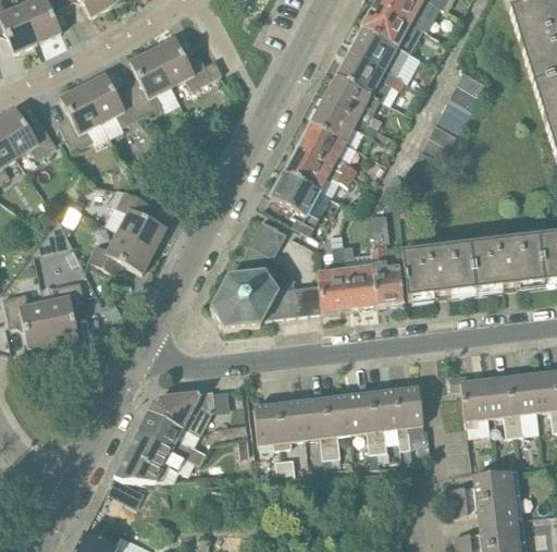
[(0,0),(0,32),(3,31),(13,52),(37,43),(21,4),(5,11),(1,0),(0,0)]
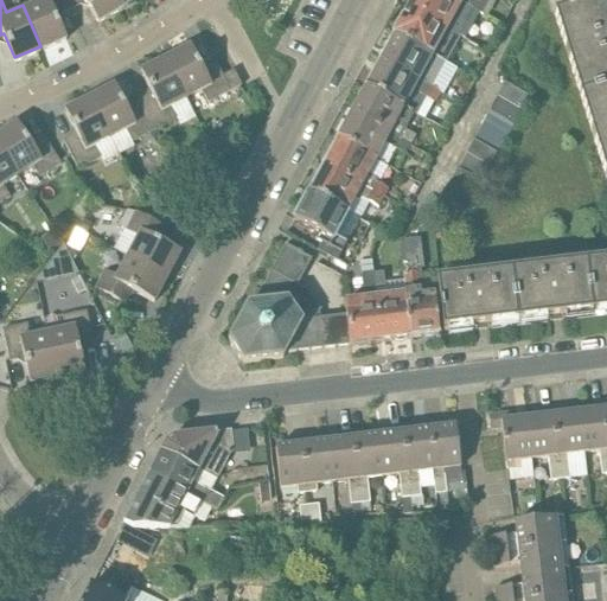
[(23,5),(40,46),(66,34),(56,11),(70,4),(69,0),(33,0),(23,5)]
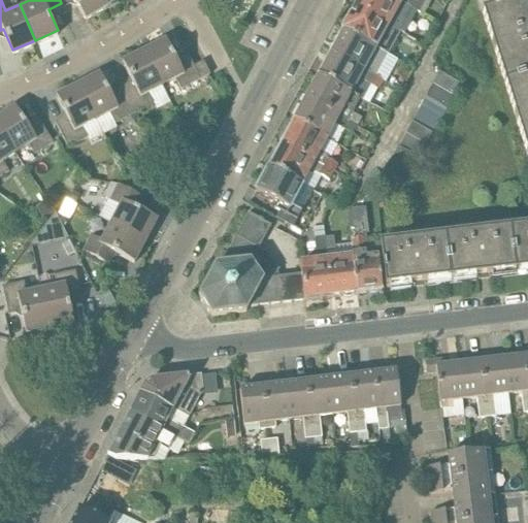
[(60,0),(61,3),(66,0),(76,0),(86,15),(106,3),(104,0),(60,0)]
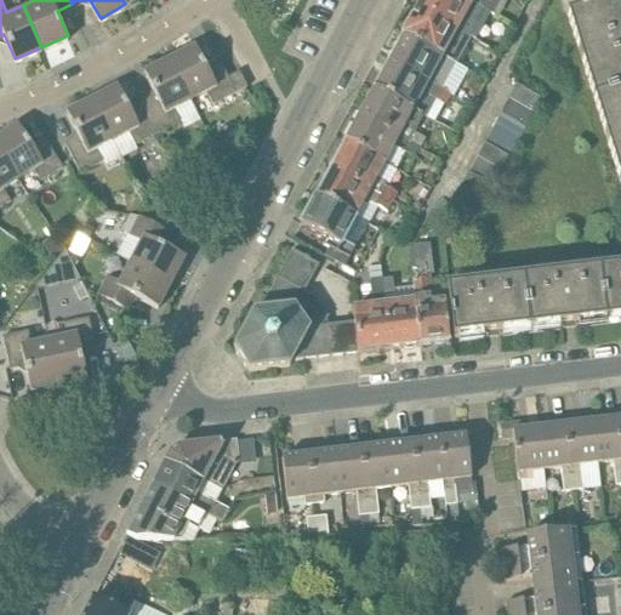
[(456,24),(460,26),(467,12),(472,15),(477,13),(482,4),(474,0),(416,0),(415,3),(456,24)]
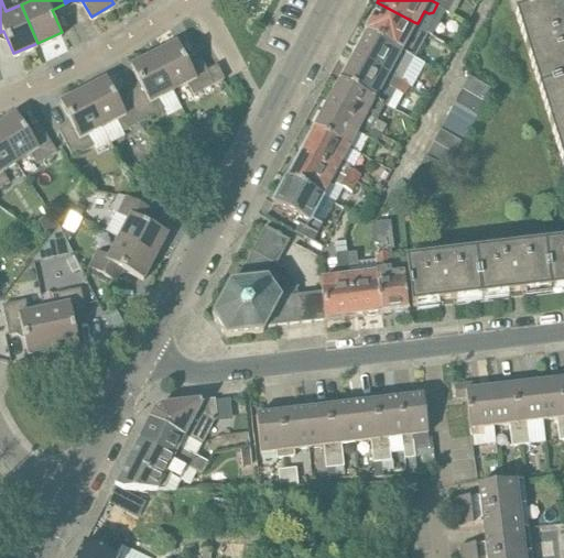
[(431,0),(437,3),(449,10),(454,0),(431,0)]
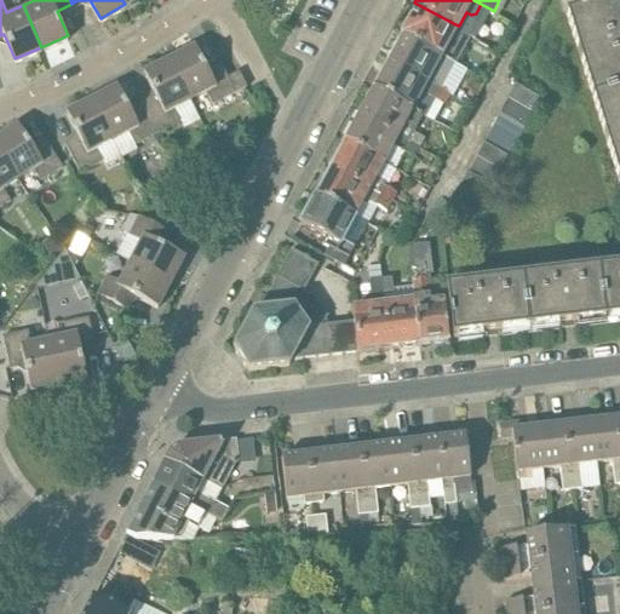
[(591,0),(580,4),(566,9),(592,91),(619,82),(619,5),(618,0),(591,0)]
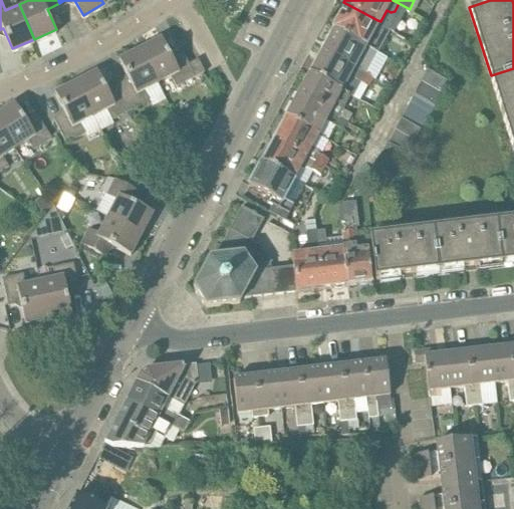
[(377,20),(343,2),(331,25),(333,26),(373,47),(377,39),(376,35),(373,33),(371,32),(377,20)]
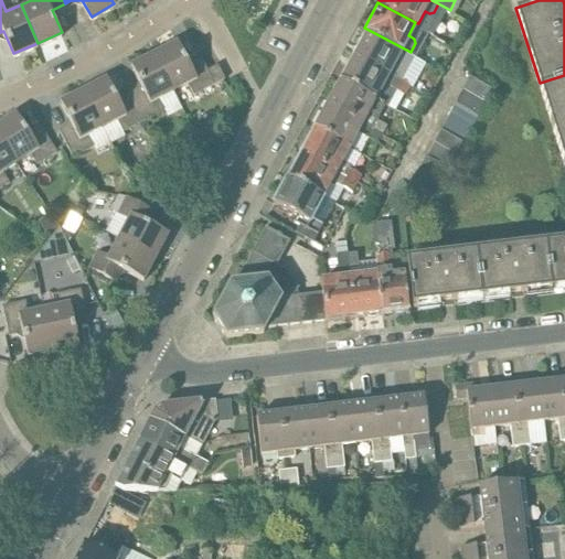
[(414,54),(411,52),(366,29),(354,52),(401,78),(414,54)]
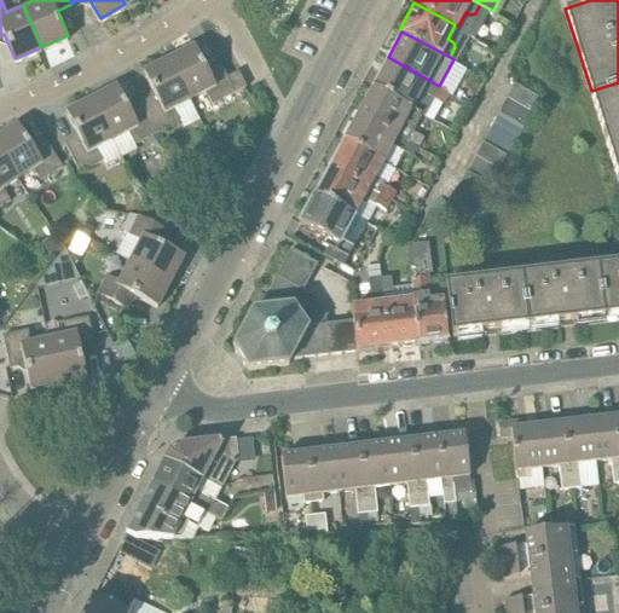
[(168,55),(190,96),(206,87),(212,99),(235,88),(227,73),(220,59),(207,65),(195,42),(168,55)]
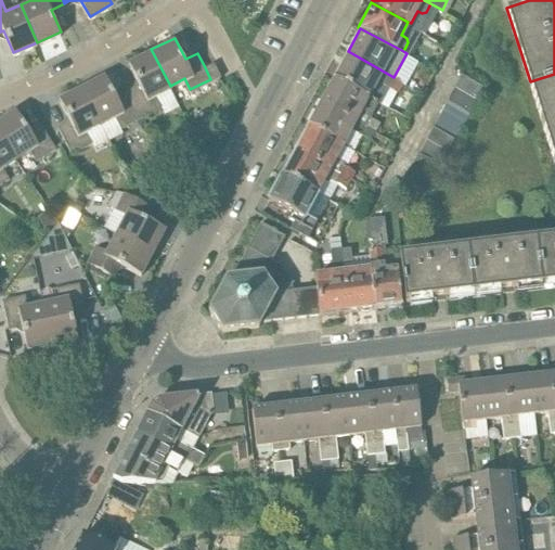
[(140,82),(128,89),(141,115),(162,104),(156,93),(170,86),(151,49),(128,61),(140,82)]
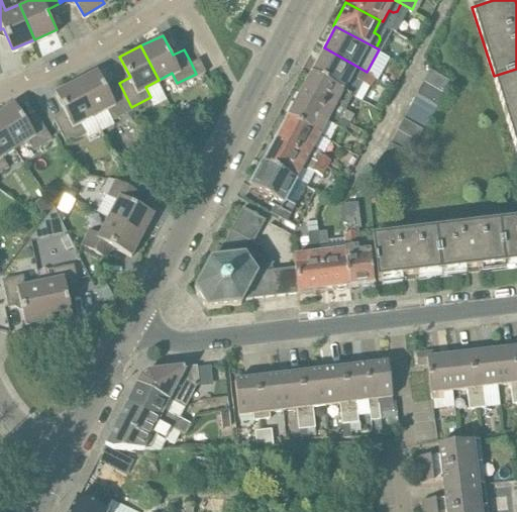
[(375,76),(367,72),(324,47),(312,71),(352,93),(355,94),(364,80),(371,84),(375,76)]
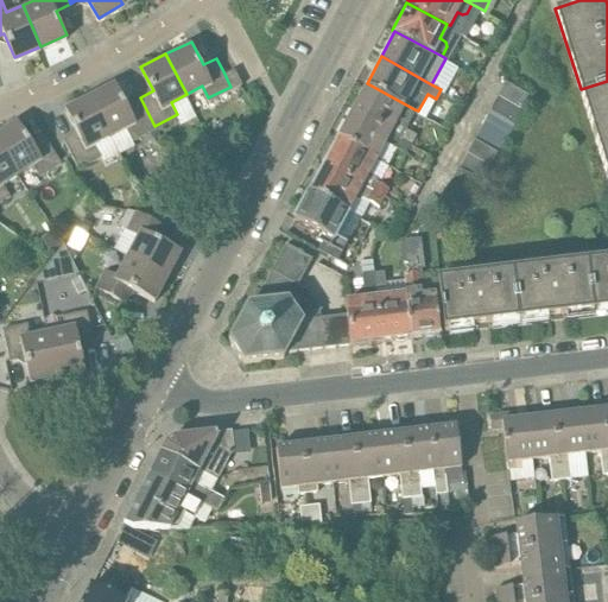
[(242,81),(234,65),(223,71),(230,87),(242,81)]
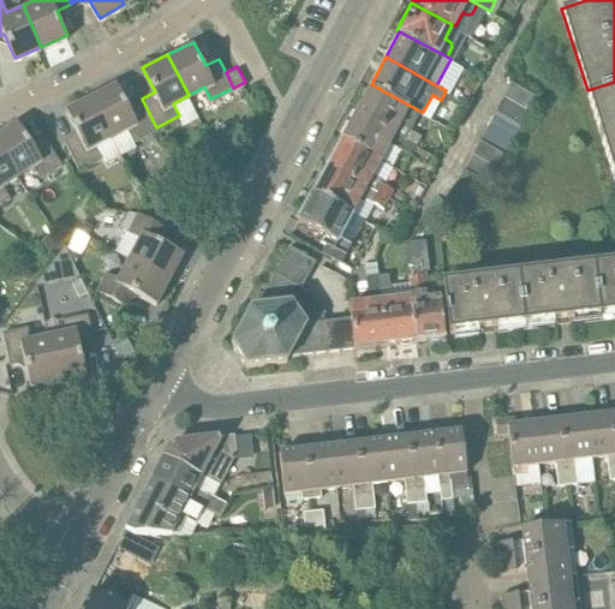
[(503,94),(529,107),(536,93),(512,78),(503,94)]
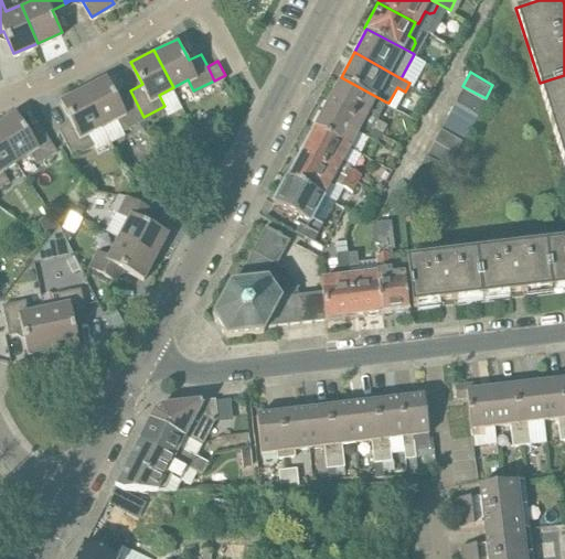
[(144,117),(130,90),(118,97),(107,75),(83,87),(103,124),(117,116),(123,127),(135,121),(142,117),(144,117)]
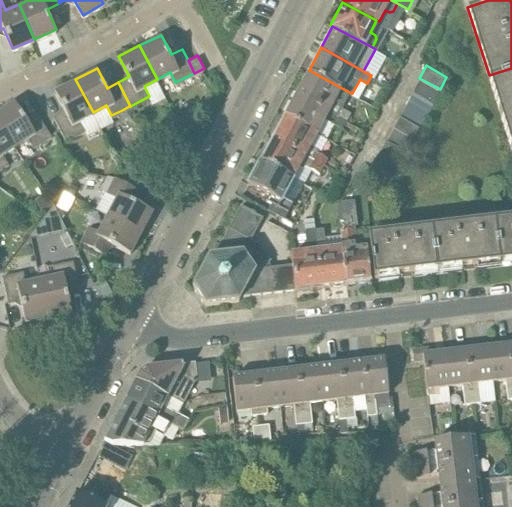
[(511,144),(511,143),(511,68),(489,75),(511,144)]
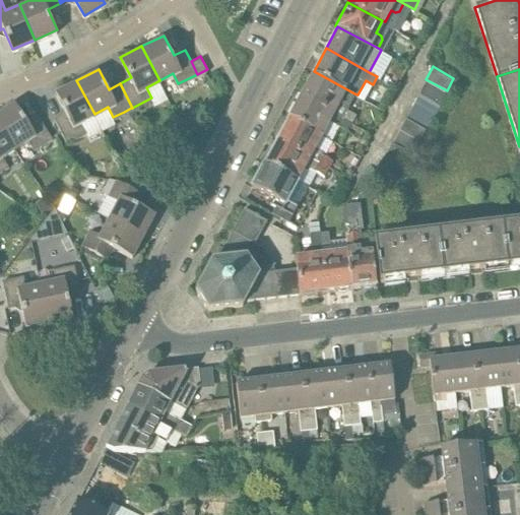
[(354,93),(314,71),(301,93),(335,112),(336,112),(342,116),(351,121),(356,112),(347,107),(354,93)]
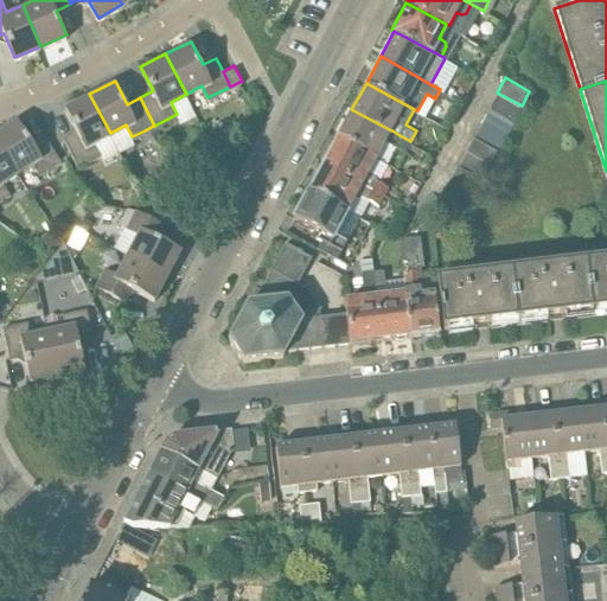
[(489,107),(513,120),(522,106),(497,93),(489,107)]
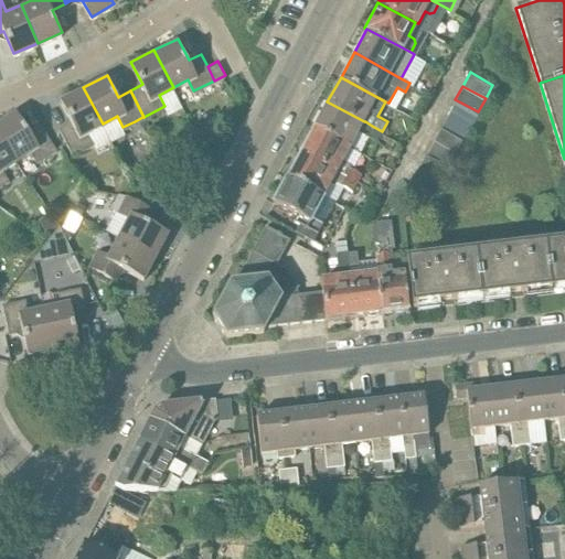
[(88,131),(103,124),(83,87),(60,98),(72,120),(60,127),(73,153),(94,142),(88,131)]
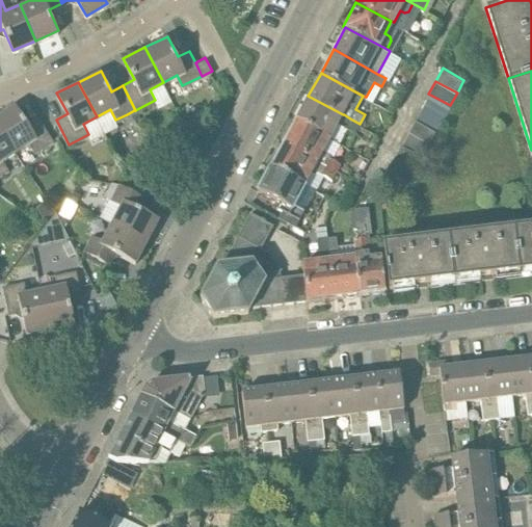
[(422,105),(444,117),(450,105),(428,94),(422,105)]
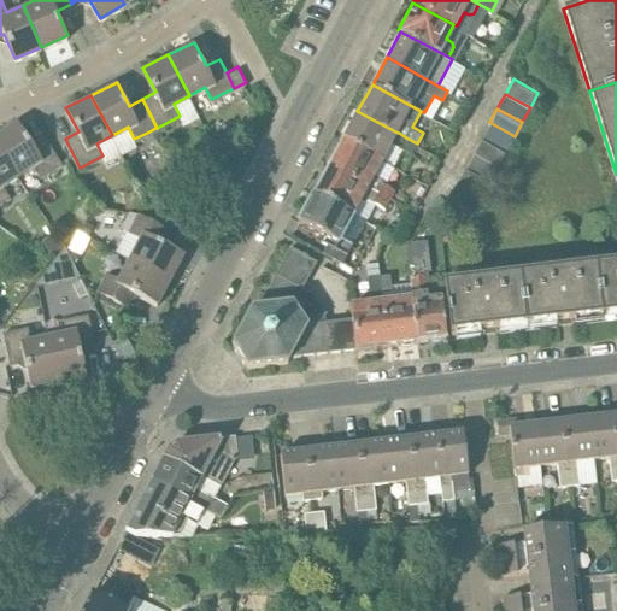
[(398,133),(357,111),(344,136),(385,159),(393,142),(398,133)]
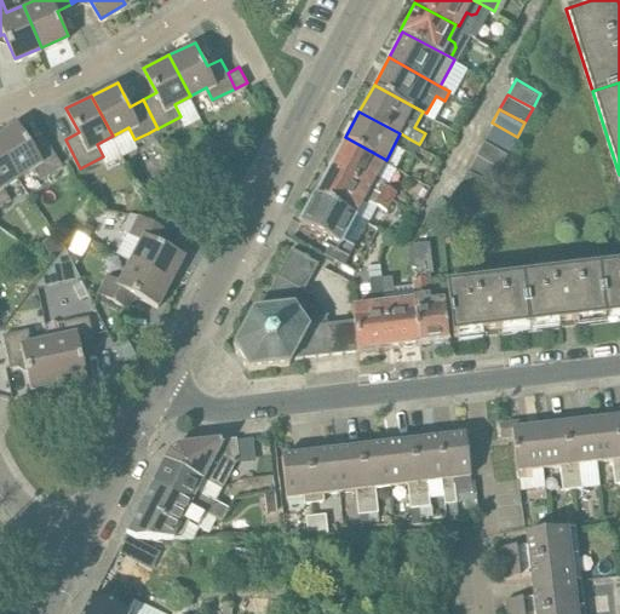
[(17,121),(0,131),(0,147),(18,174),(33,165),(41,177),(62,162),(45,136),(32,143),(17,121)]
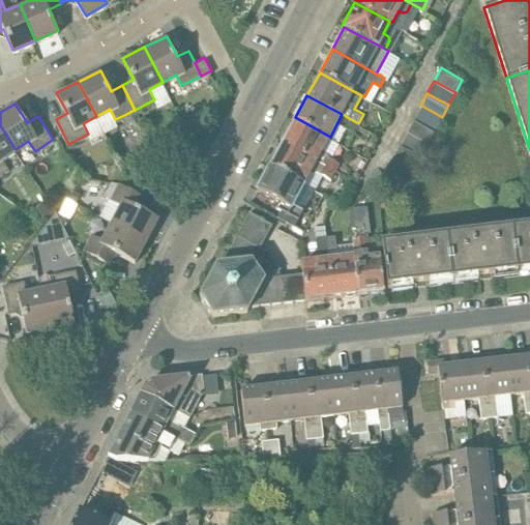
[(413,117),(435,128),(442,117),(420,105),(413,117)]
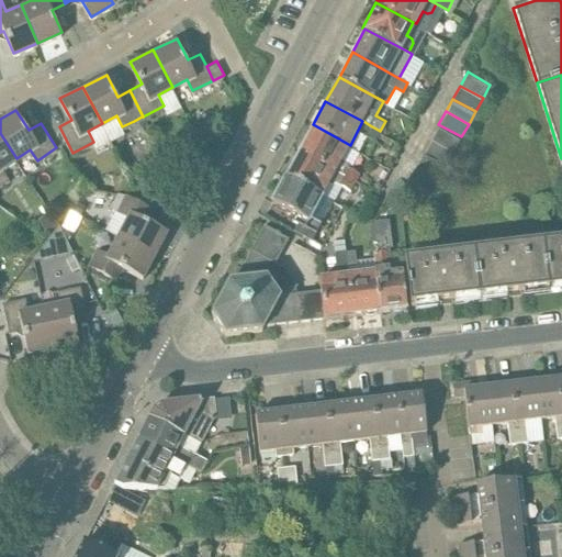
[(145,123),(142,117),(134,121),(137,127),(145,123)]
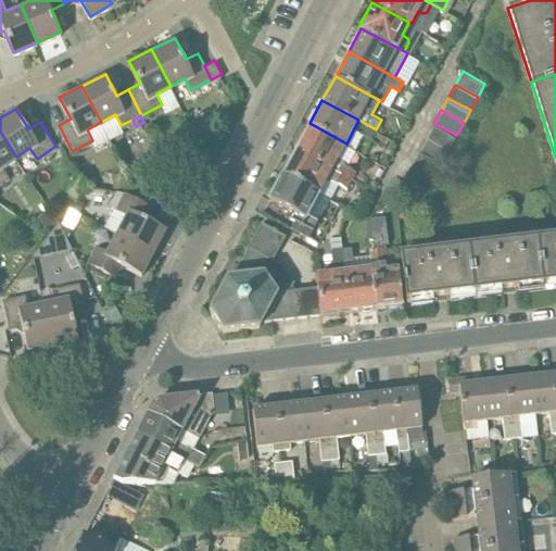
[(346,143),(310,123),(297,147),(352,177),(356,170),(338,159),(346,143)]
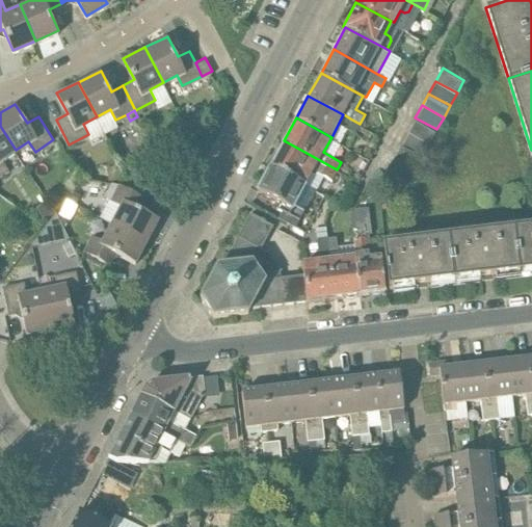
[(408,130),(429,142),(436,129),(415,117),(408,130)]
